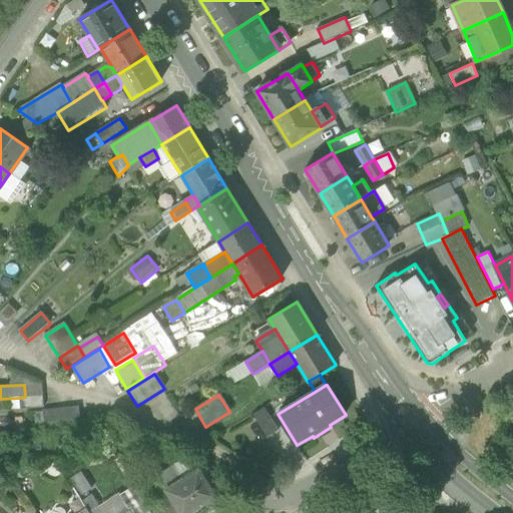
[(43,396),(25,397),(19,398),(20,410),(44,408),(43,396)]
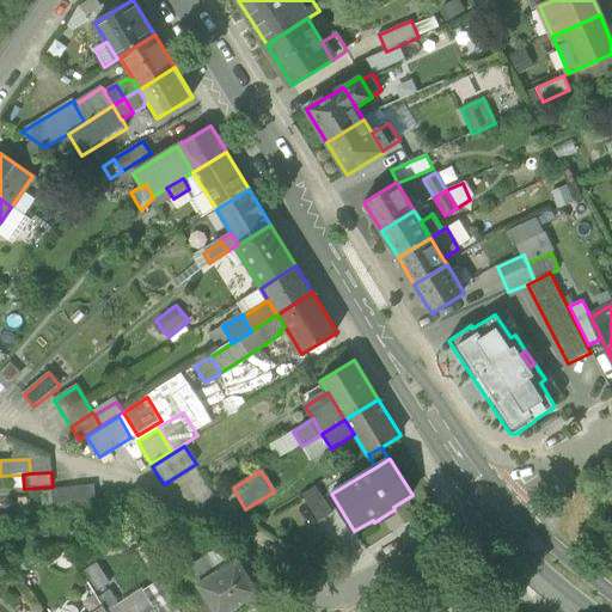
[(54,505),(54,507),(96,501),(95,485),(51,490),(51,491),(54,505)]
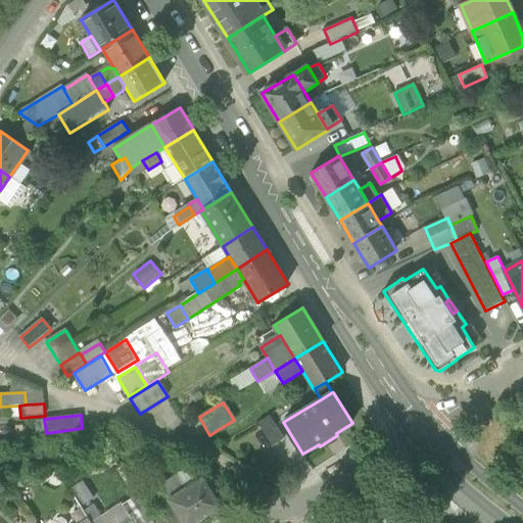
[(258,423),(273,446),(284,439),(270,416),(258,423)]
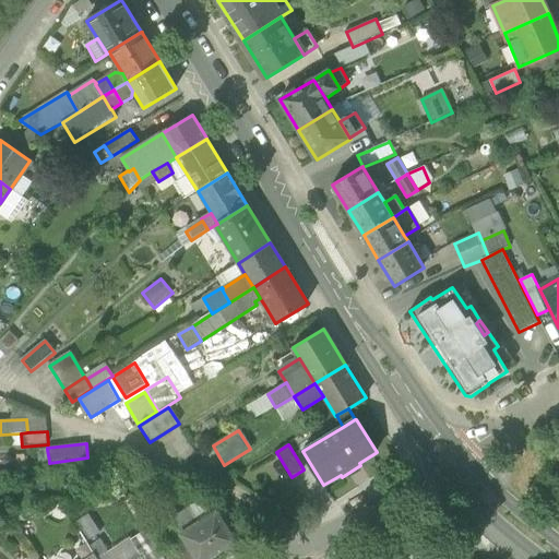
[(38,450),(40,462),(49,461),(47,449),(38,450)]
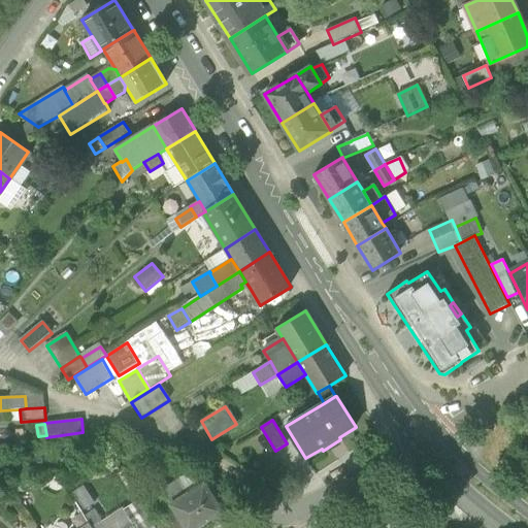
[(163,492),(171,505),(188,495),(178,482),(163,492)]
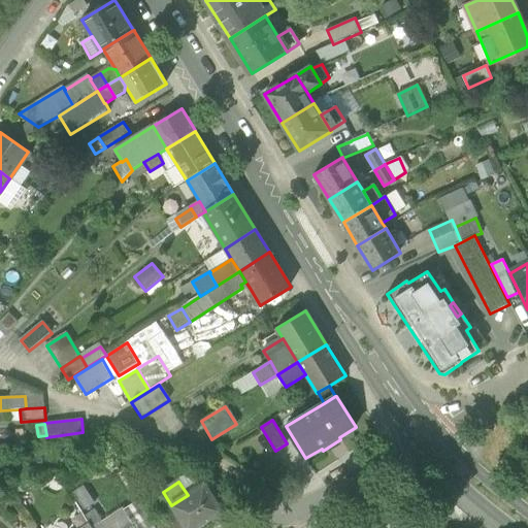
[(204,485),(188,495),(171,505),(175,512),(186,527),(203,527),(207,526),(205,522),(222,512),(204,485)]
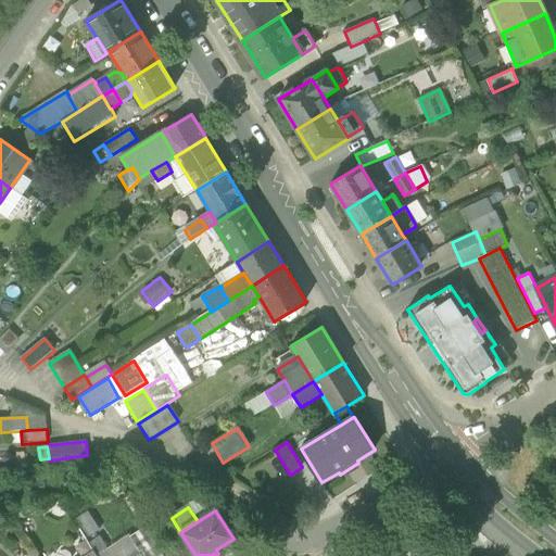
[(95,553),(96,555),(98,555),(106,550),(99,538),(89,544),(95,553)]
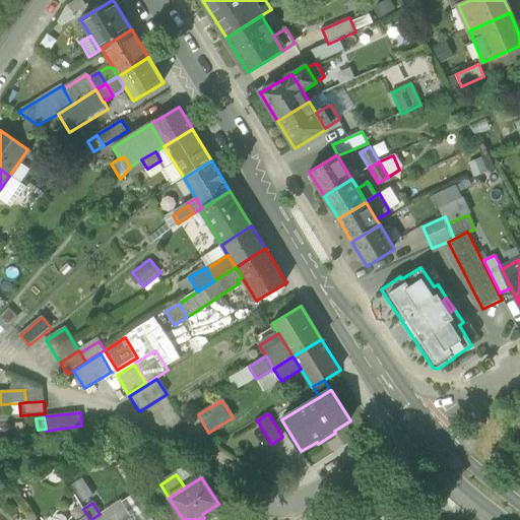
[(151,518),(152,519),(183,519),(173,504),(151,518)]
